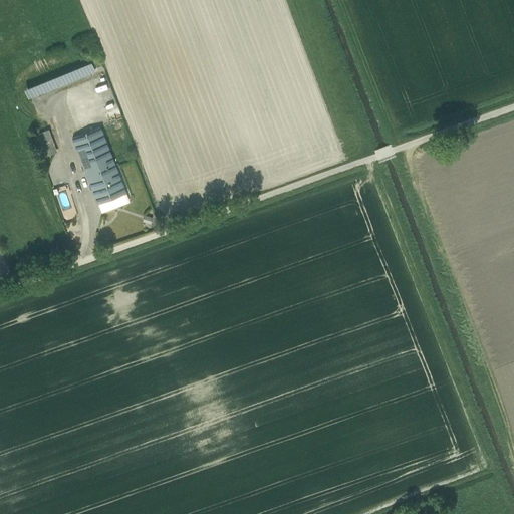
[(91,62),(25,89),(28,97),(95,70),(91,62)]
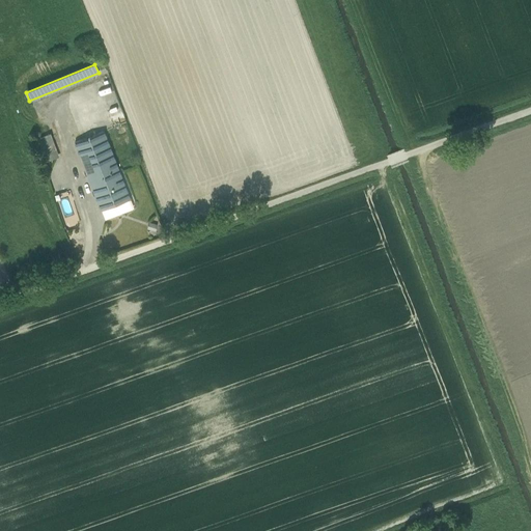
[(104,131),(75,142),(90,180),(119,170),(104,131)]
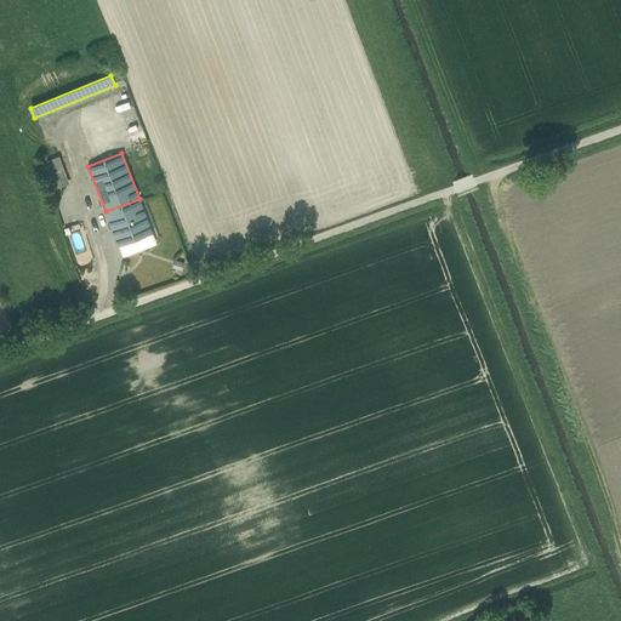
[(45,165),(47,174),(63,167),(61,160),(45,165)]
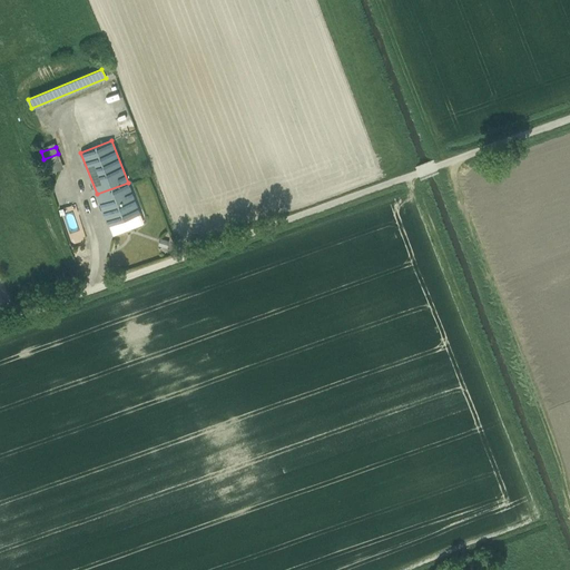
[(58,154),(43,159),(46,166),(59,160),(60,160),(58,154)]
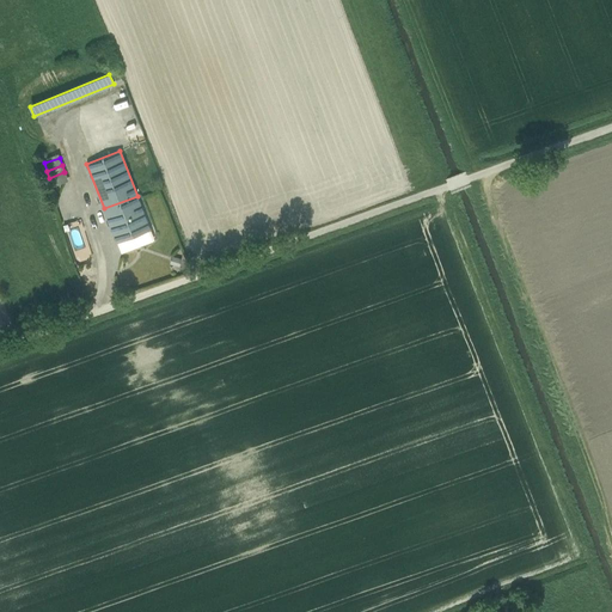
[(63,172),(49,178),(51,184),(66,179),(63,172)]
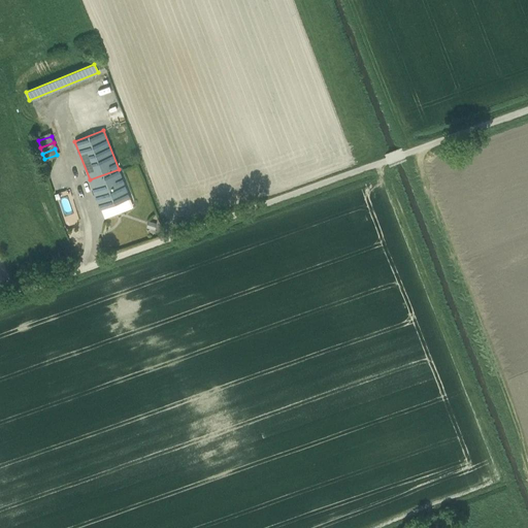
[(59,156),(56,149),(55,149),(57,155),(44,159),(45,161),(59,156)]
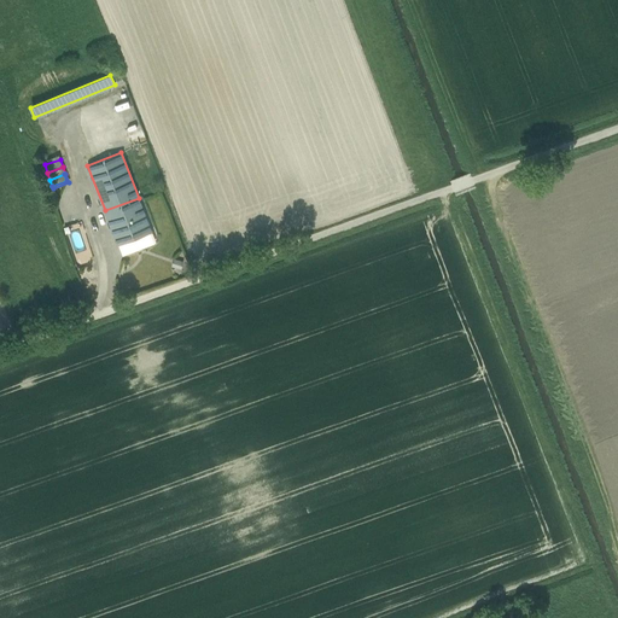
[(139,198),(105,210),(117,244),(118,244),(127,240),(150,232),(151,231),(139,198)]
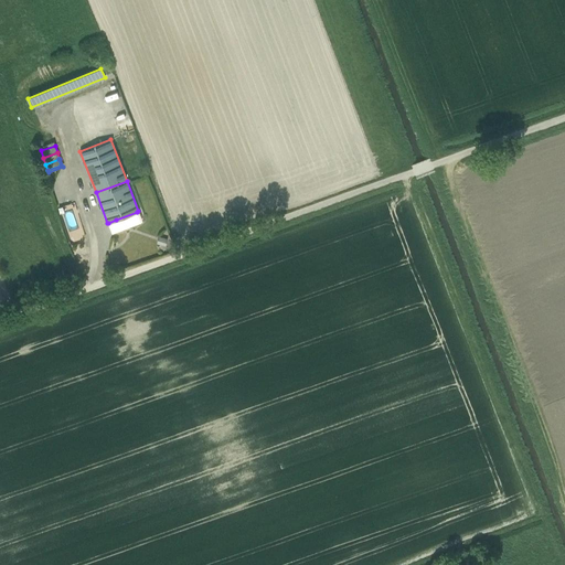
[(116,220),(119,228),(140,221),(137,212),(116,220)]
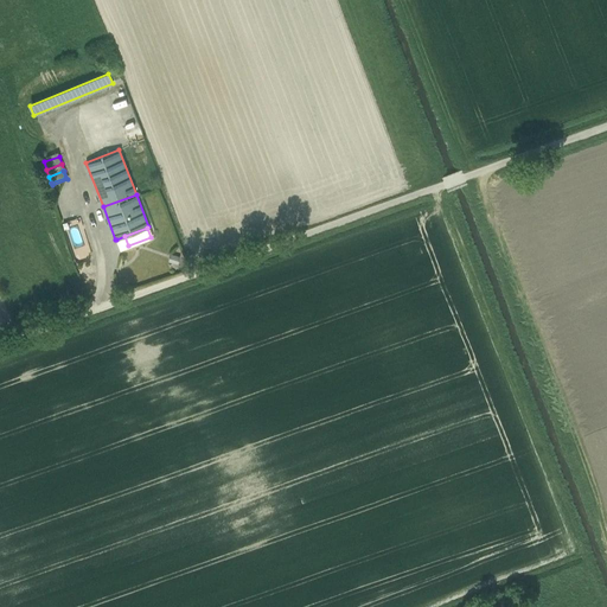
[(125,236),(116,240),(120,249),(128,246),(125,236)]
